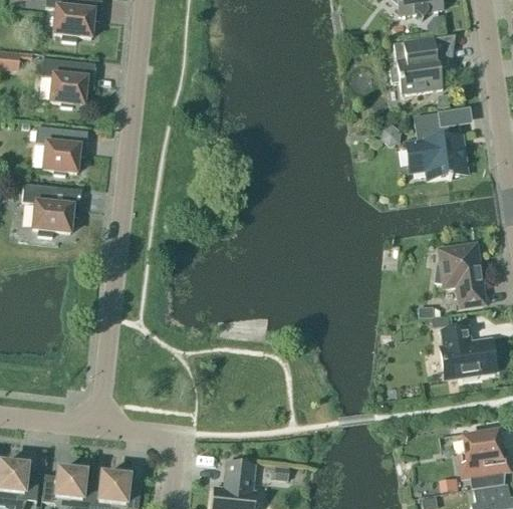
[(46,0),(45,7),(56,8),(53,33),(62,34),(61,40),(76,42),(76,36),(91,37),(93,12),(100,13),(102,0),(46,0)]
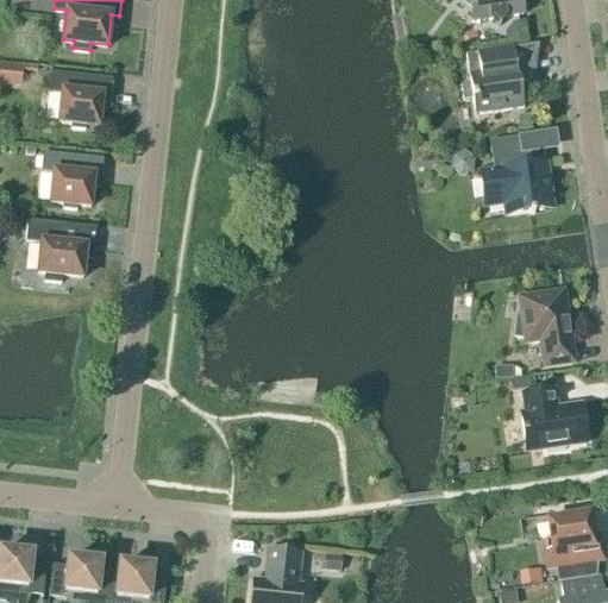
[(459,0),(471,8),(472,19),(493,16),(501,22),(507,14),(524,12),(521,0),(459,0)]
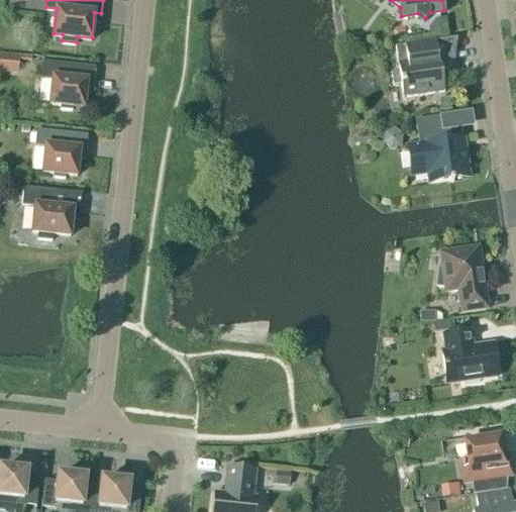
[(436,16),(428,25),(429,31),(443,30),(441,16),(436,16)]
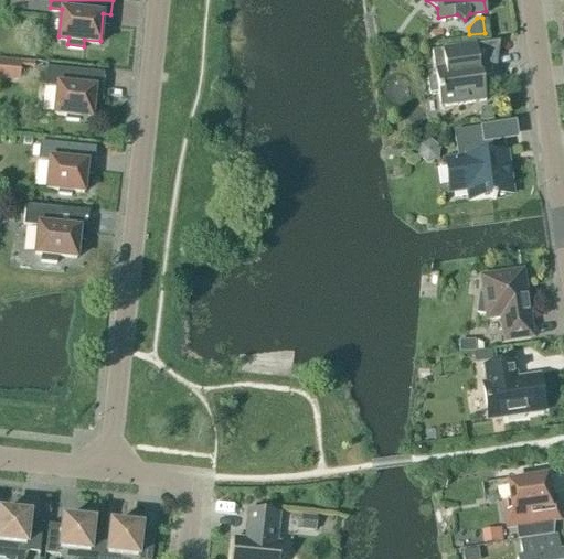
[(488,40),(433,47),(435,66),(427,76),(429,92),(438,90),(440,105),(486,97),(482,73),(489,72),(490,61),(493,60),(493,58),(490,58),(488,40)]
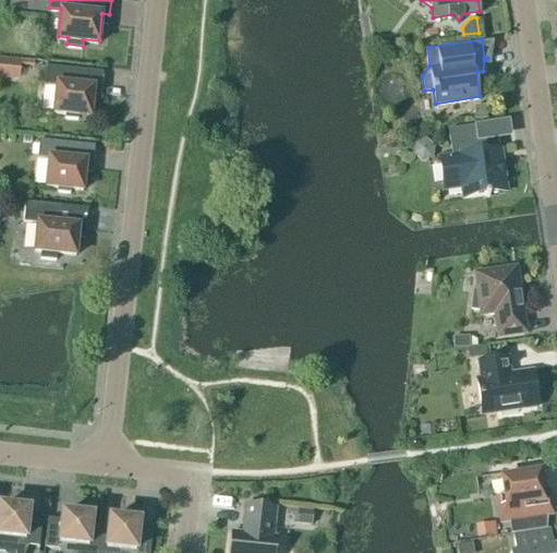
[(0,71),(19,73),(21,53),(0,50),(0,71)]
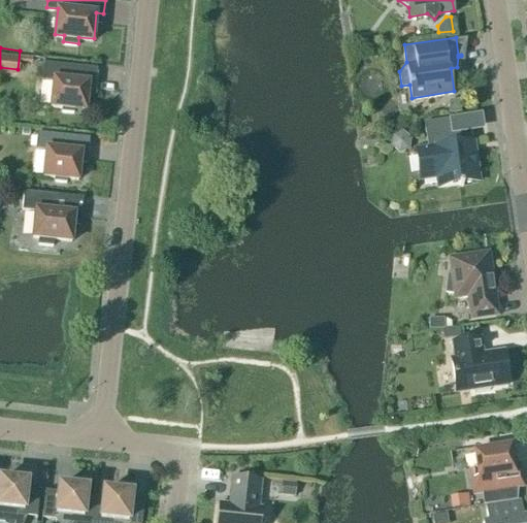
[(97,66),(44,60),(43,77),(54,78),(52,104),(63,105),(62,108),(74,110),(74,106),(86,108),(89,82),(96,83),(97,66)]
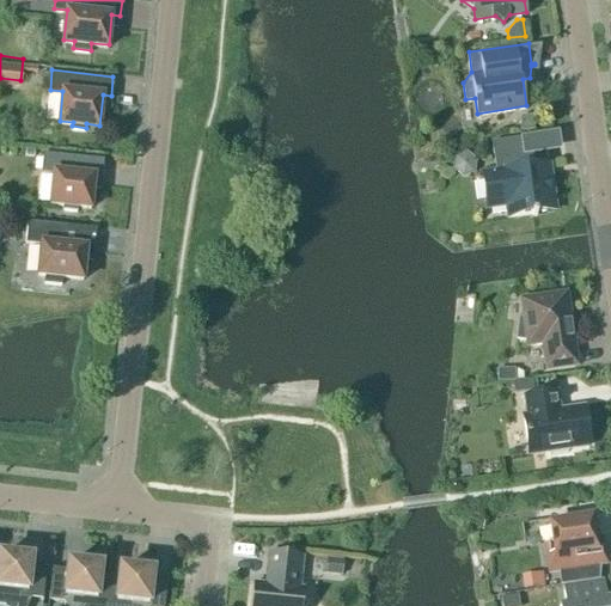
[(521,112),(520,128),(535,127),(536,111),(521,112)]
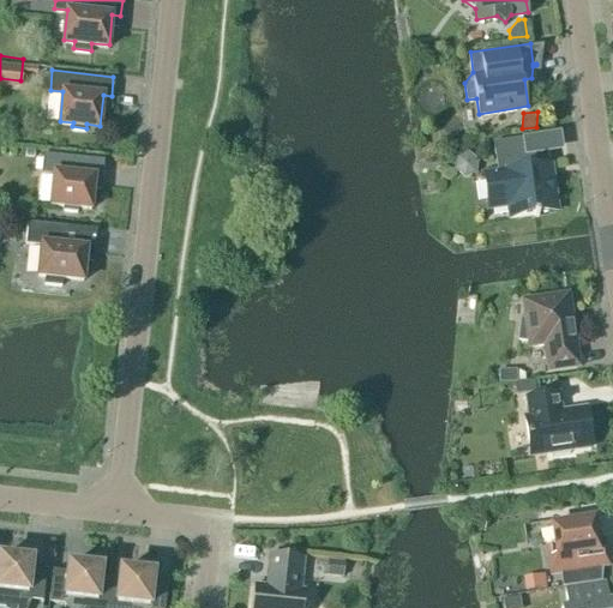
[(505,156),(508,168),(486,170),(491,205),(510,203),(511,215),(557,209),(550,162),(536,163),(534,150),(529,151),(527,134),(493,139),(496,157),(505,156)]
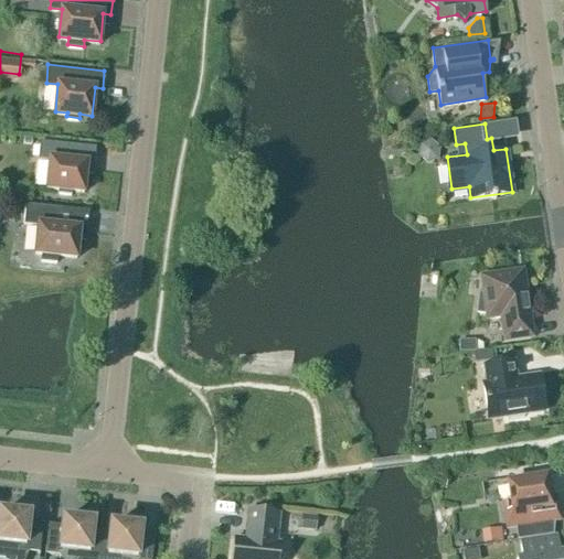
[(96,144),(40,139),(38,157),(50,158),(46,186),(59,187),(59,191),(72,192),(72,189),(84,190),(87,162),(94,163),(96,144)]
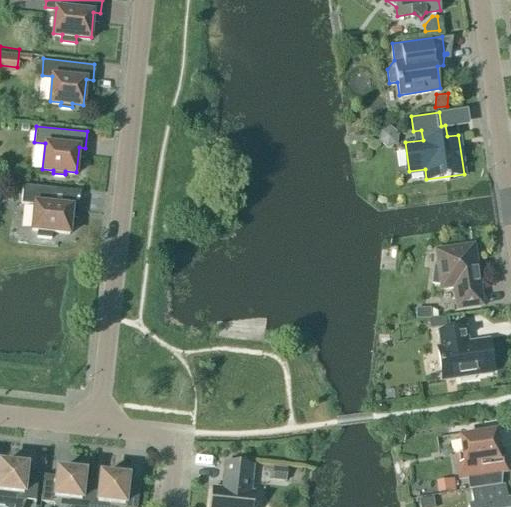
[(81,189),(24,183),(22,201),(34,202),(32,228),(38,228),(37,234),(51,236),(52,230),(70,232),(72,207),(79,207),(81,189)]
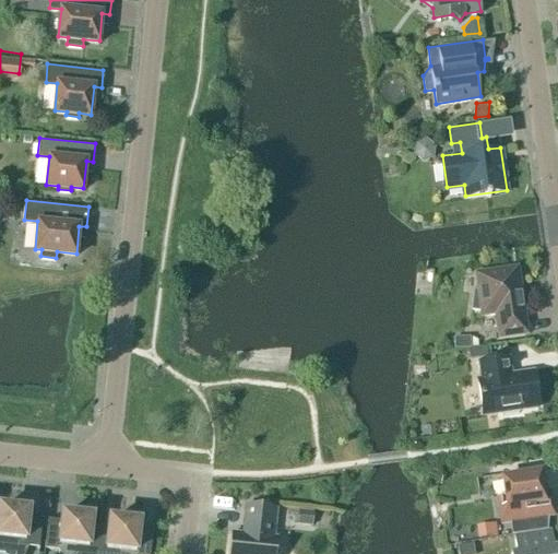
[(527,331),(518,264),(476,271),(478,289),(475,289),(473,306),(481,307),(482,314),(495,311),(499,336),(527,331)]
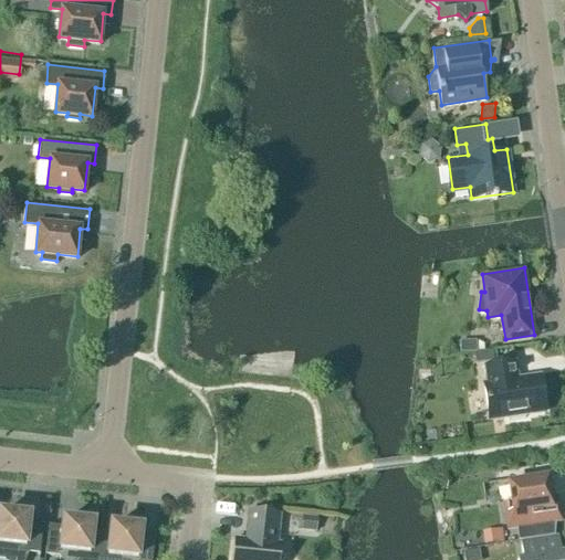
[(477,338),(460,338),(460,349),(477,349),(477,338)]
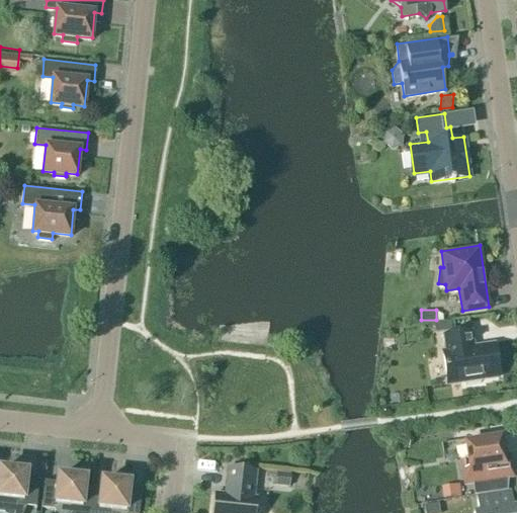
[(450,319),(435,321),(436,329),(451,327),(450,319)]
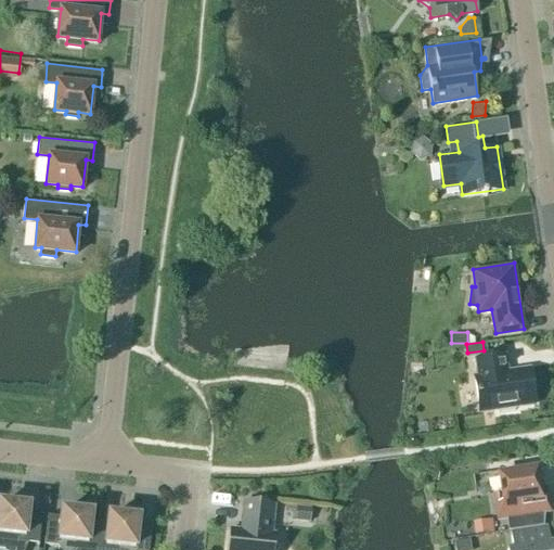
[(506,370),(504,353),(476,357),(479,374),(475,374),(479,409),(535,401),(529,367),(506,370)]
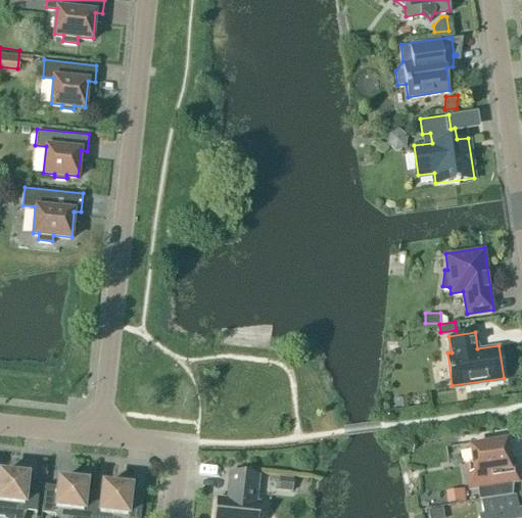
[(510,466),(508,454),(505,451),(504,441),(507,441),(506,440),(470,445),(472,461),(466,462),(469,486),(519,479),(517,465),(510,466)]
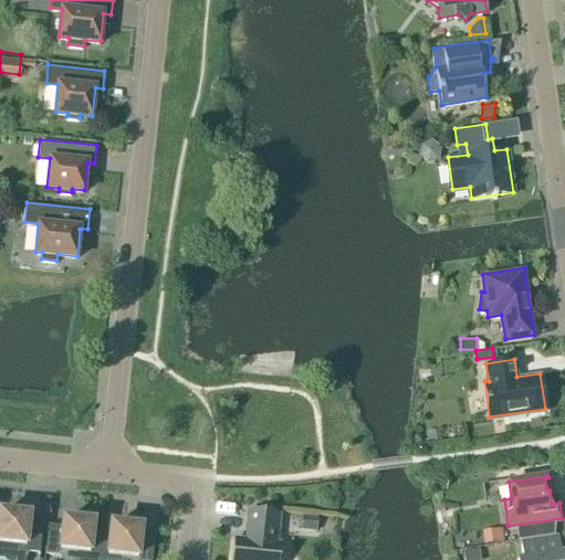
[(278,540),(281,511),(249,508),(246,537),(236,536),(232,559),(278,559),(281,540),(278,540)]
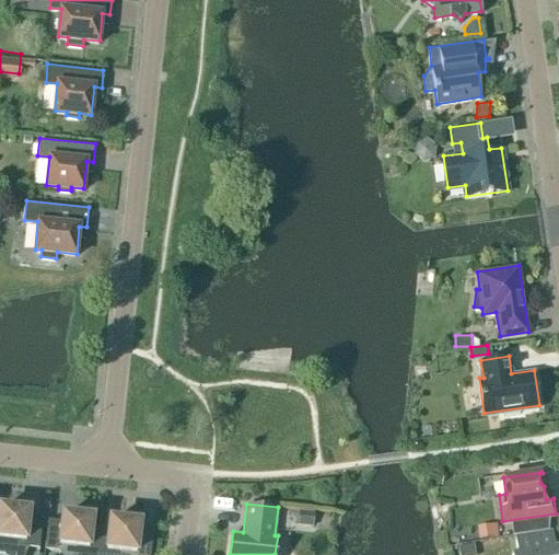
[(0,550),(6,552),(11,554),(24,554),(28,545),(39,546),(43,517),(41,517),(41,512),(28,510),(30,509),(0,506),(0,550)]
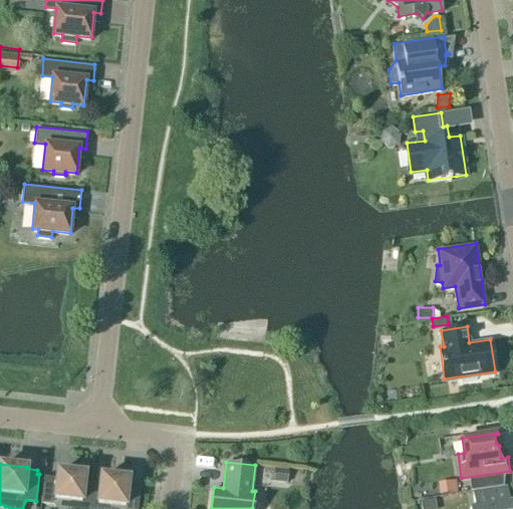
[(275,466),(274,476),(287,478),(288,467),(275,466)]
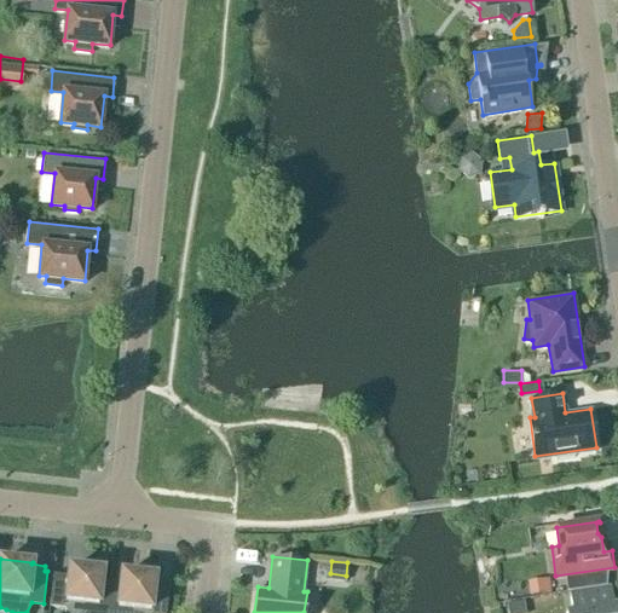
[(108,612),(111,579),(102,578),(102,570),(70,567),(69,573),(53,572),(50,603),(67,606),(71,611),(74,612),(108,612)]
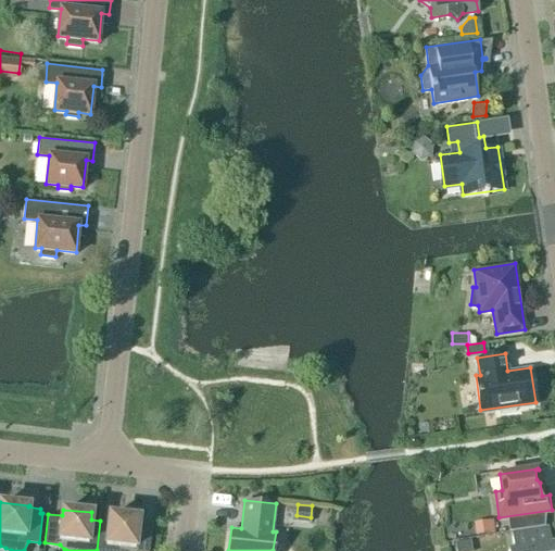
[(100,521),(97,550),(149,550),(152,525),(138,524),(139,517),(110,514),(109,522),(100,521)]
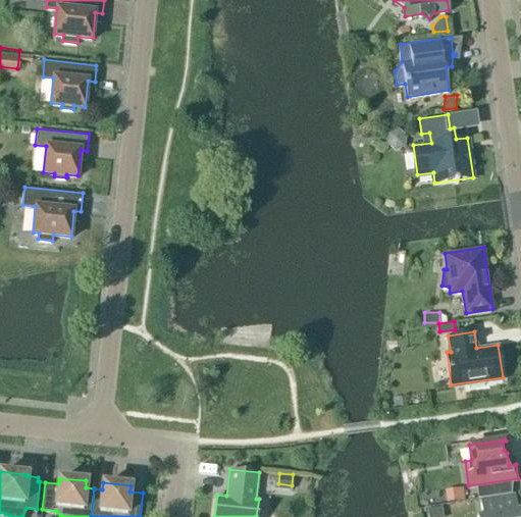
[(458,487),(446,489),(448,501),(460,500),(458,487)]
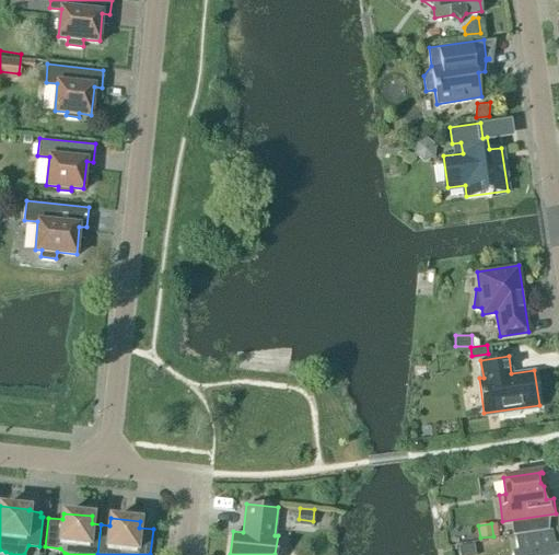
[(558,545),(555,546),(552,532),(515,538),(517,552),(512,553),(512,554),(558,554),(558,545)]
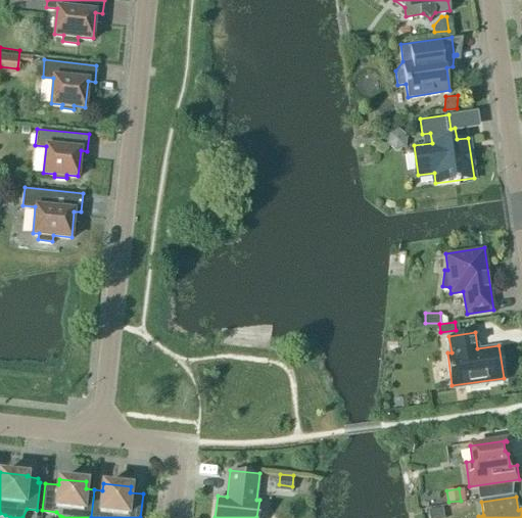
[(442,506),(428,508),(430,517),(443,516),(442,506)]
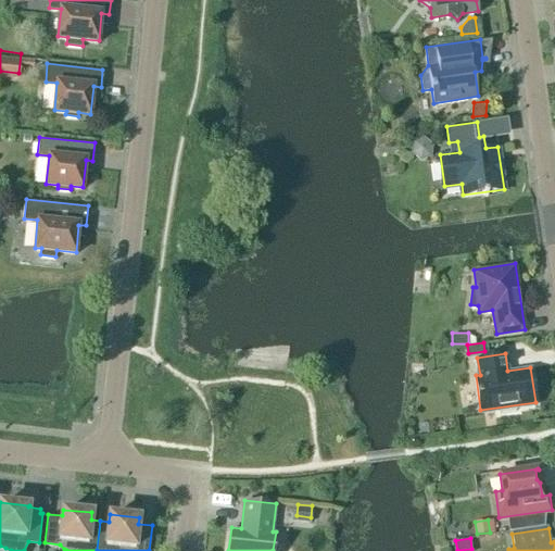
All buildings are outlined.
